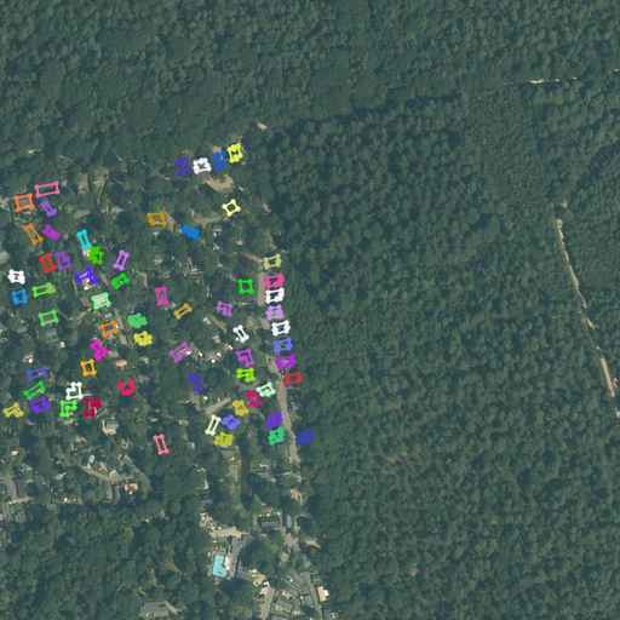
[(283,447),(277,447),(279,452),(277,452),(279,453),(279,457),(285,455),(285,458),(288,457),(287,445),(283,445),(283,447)]
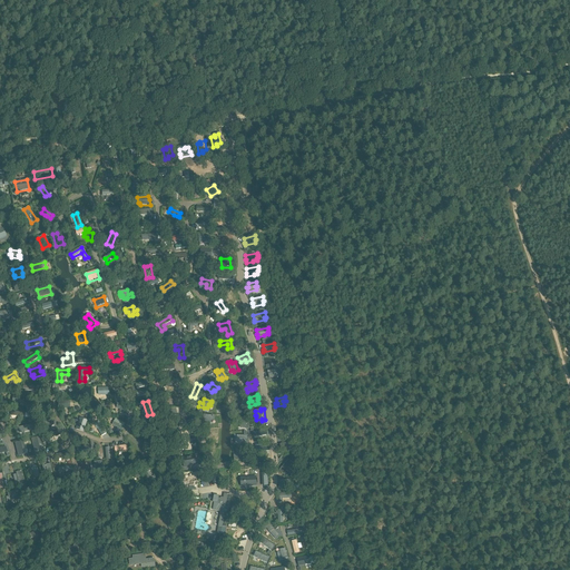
[(245,419),(239,420),(241,423),(239,423),(239,424),(241,424),(241,428),(246,428),(246,429),(249,429),(248,416),(244,416),(245,419)]
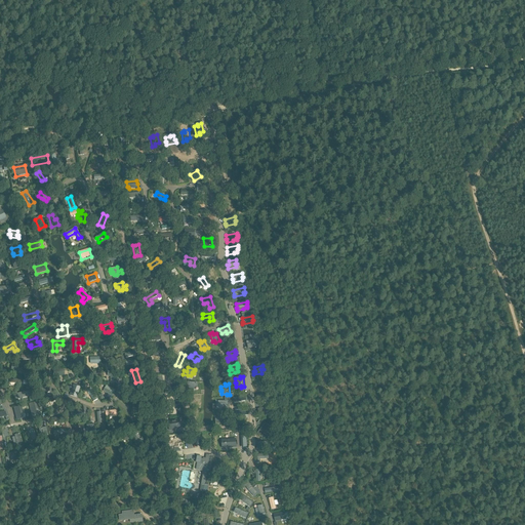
[(46,385),(38,386),(39,391),(40,390),(41,393),(49,392),(49,388),(47,389),(46,385)]
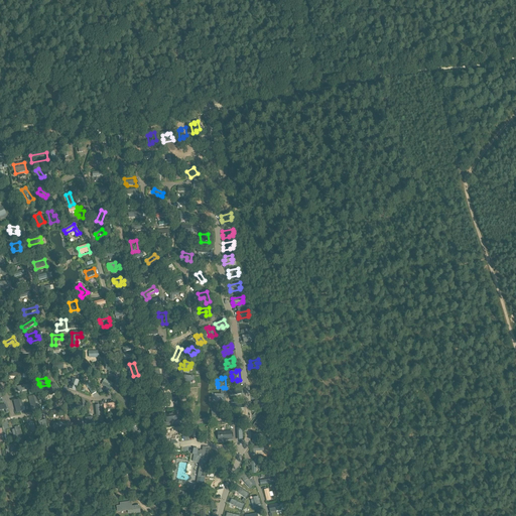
[(76,391),(80,381),(73,378),(70,388),(76,391)]
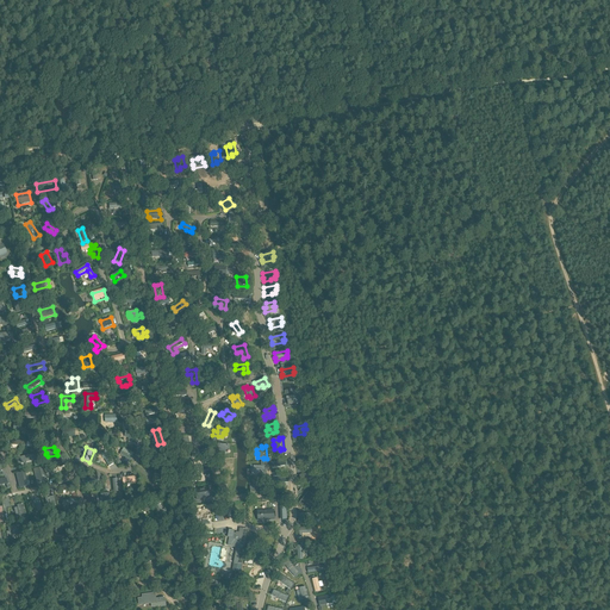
[(124,448),(122,454),(126,458),(124,462),(129,465),(135,454),(124,448)]
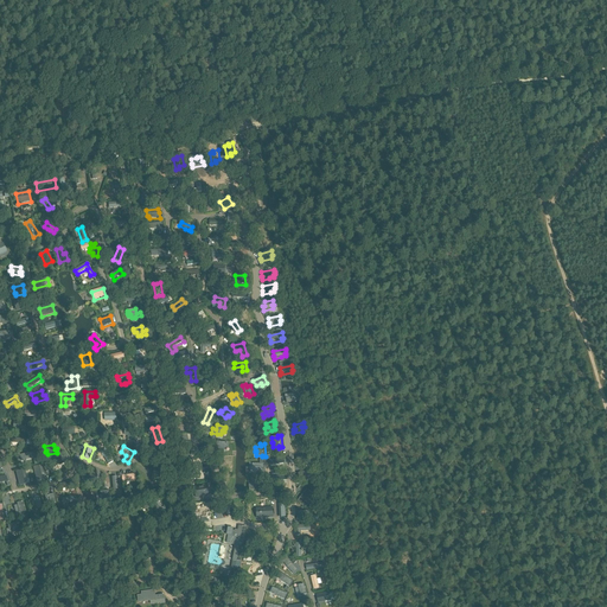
[(149,451),(147,451),(148,458),(152,457),(164,453),(163,447),(149,451)]
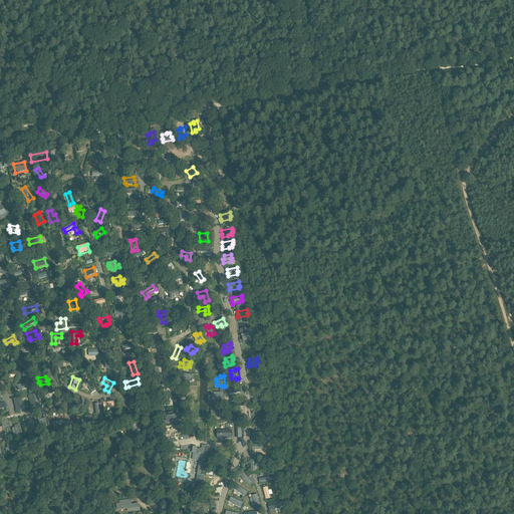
[(89,380),(85,382),(92,394),(96,391),(89,380)]
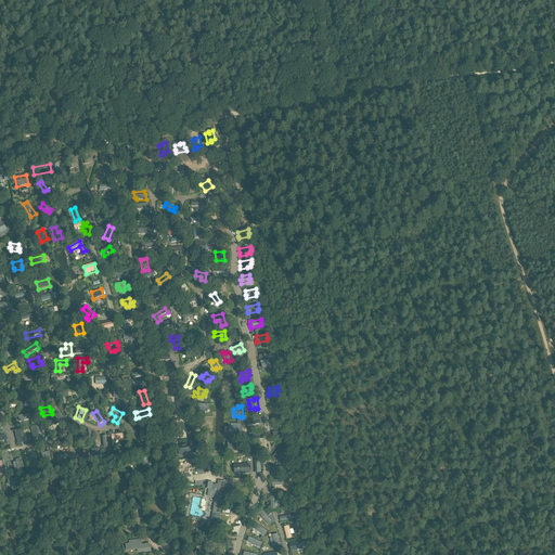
[(284,416),(272,418),(272,422),(272,423),(272,425),(280,424),(283,423),(283,421),(284,420),(284,417),(284,416)]
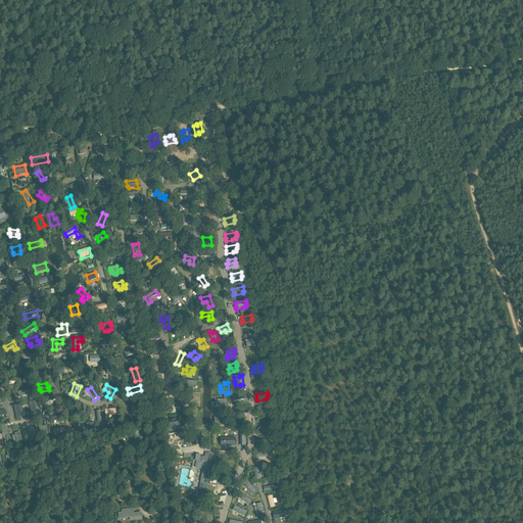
[(54,394),(42,398),(43,403),(56,398),(54,394)]
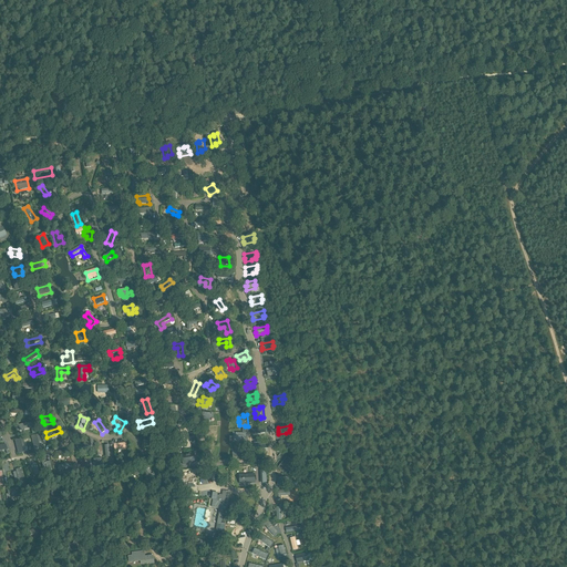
[(39,434),(30,436),(33,451),(39,449),(38,443),(40,443),(39,434)]
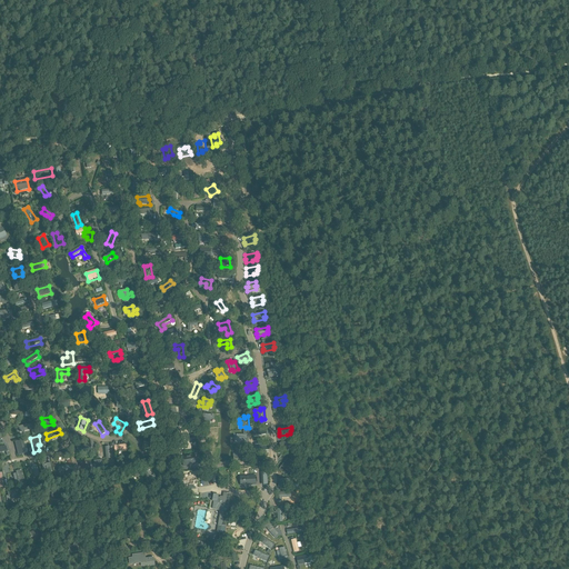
[(22,440),(15,442),(18,456),(23,455),(21,449),(25,448),(22,440)]
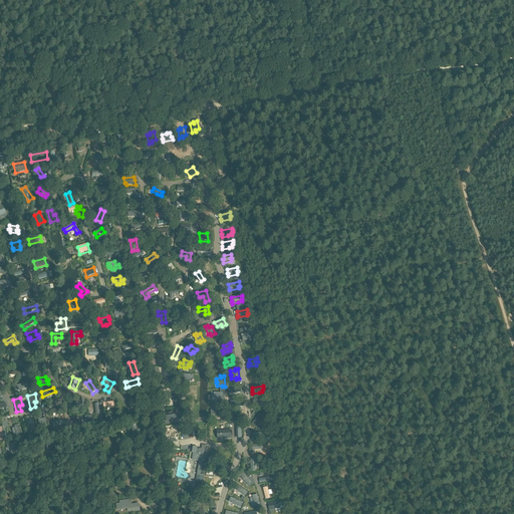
[(129,408),(140,410),(142,401),(131,398),(129,408)]
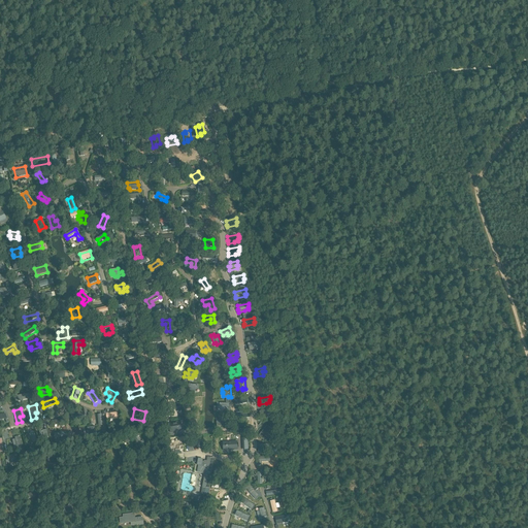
[(260,417),(261,419),(270,417),(270,415),(271,414),(270,410),(260,413),(261,417),(260,417)]
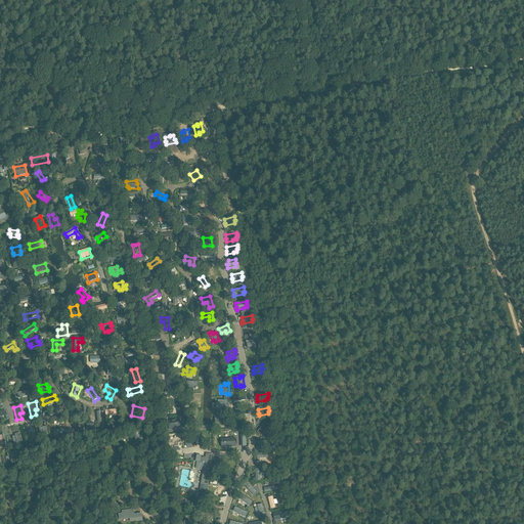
[(168,421),(169,429),(181,427),(180,419),(178,419),(177,418),(176,418),(175,419),(174,420),(168,421)]
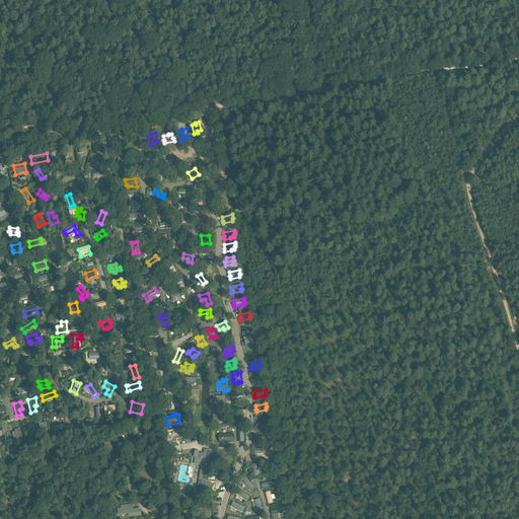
[(254,429),(262,434),(264,431),(261,429),(267,422),(263,419),(254,429)]
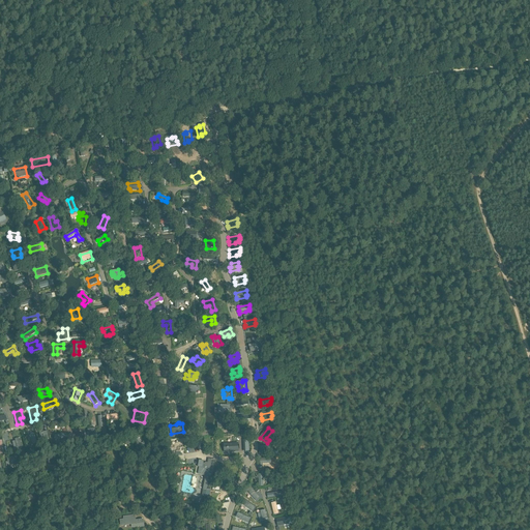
[(95,429),(87,430),(89,437),(96,436),(95,429)]
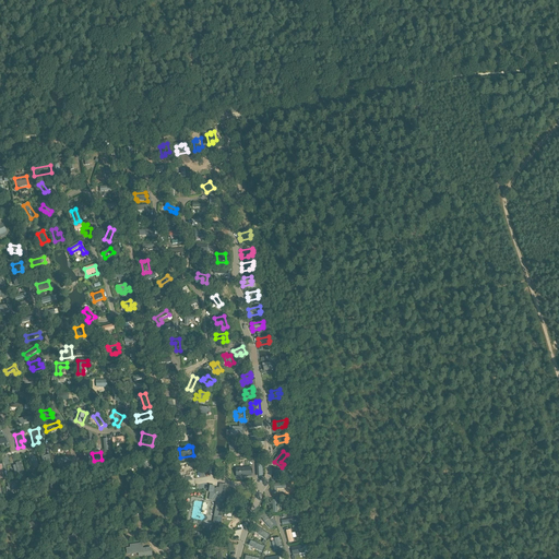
[(84,453),(75,454),(76,462),(85,461),(84,453)]
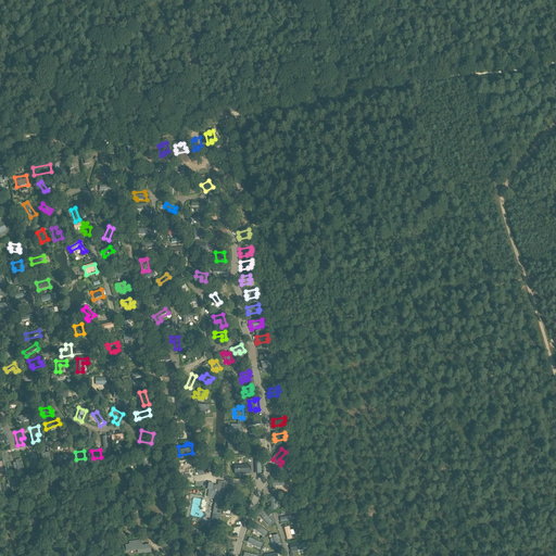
[(45,452),(40,452),(42,462),(46,462),(46,463),(51,462),(49,453),(45,454),(45,452)]
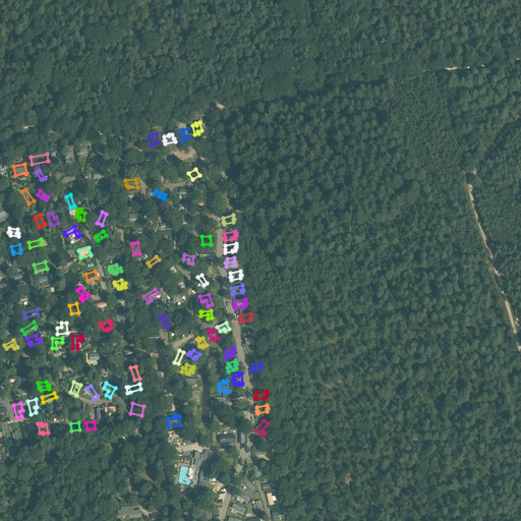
[(14,433),(11,435),(14,444),(17,443),(17,441),(21,440),(19,430),(14,432),(14,433)]
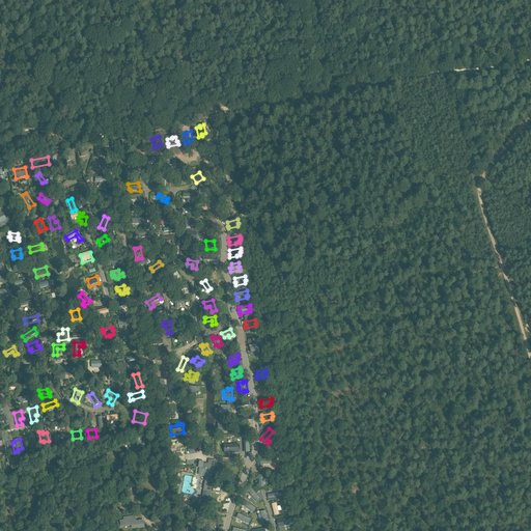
[(239,444),(224,445),(225,453),(239,452),(239,444)]
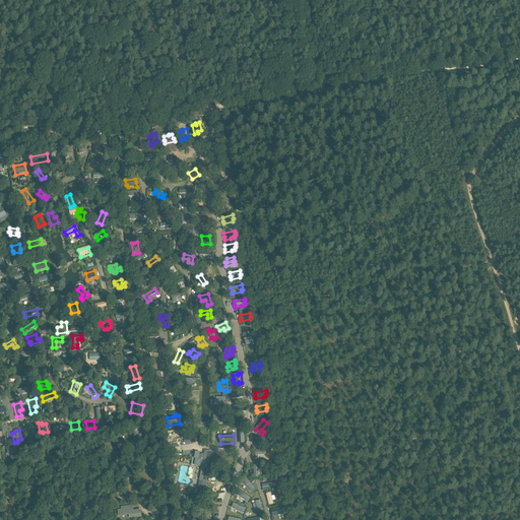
[(5,454),(6,458),(15,456),(14,453),(16,453),(15,448),(6,450),(7,453),(5,454)]
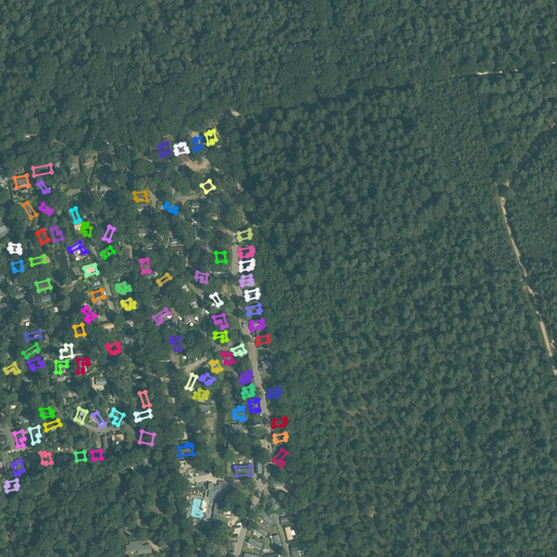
[(215,500),(213,515),(212,521),(220,522),(221,516),(226,483),(219,482),(219,486),(215,485),(215,486),(209,486),(208,491),(209,491),(208,498),(215,500)]
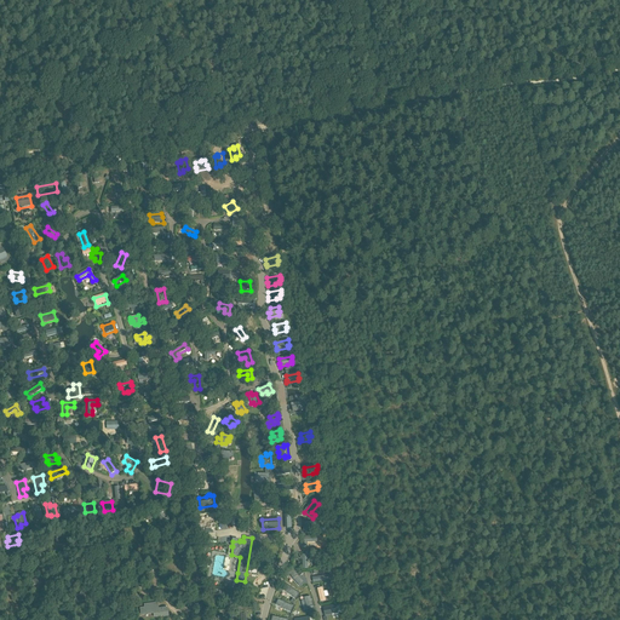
[(300,537),(302,547),(306,546),(306,543),(314,543),(314,537),(300,537)]
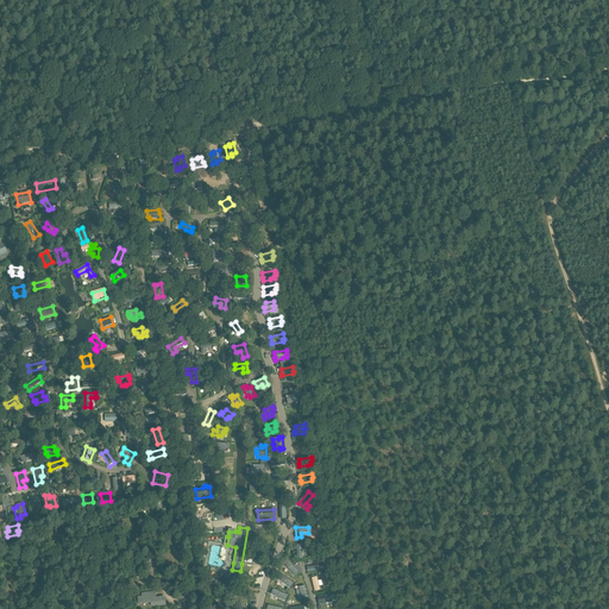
[(132,573),(131,573),(131,578),(144,577),(144,572),(142,572),(140,560),(131,562),(132,573)]
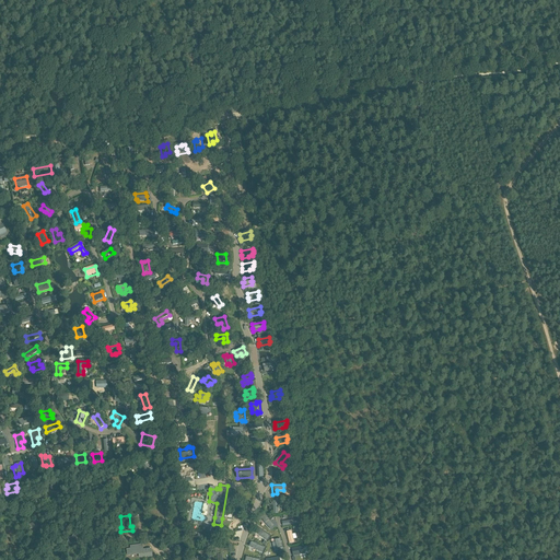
[(265,515),(261,518),(263,520),(264,521),(266,523),(265,523),(270,529),(275,526),(265,515)]
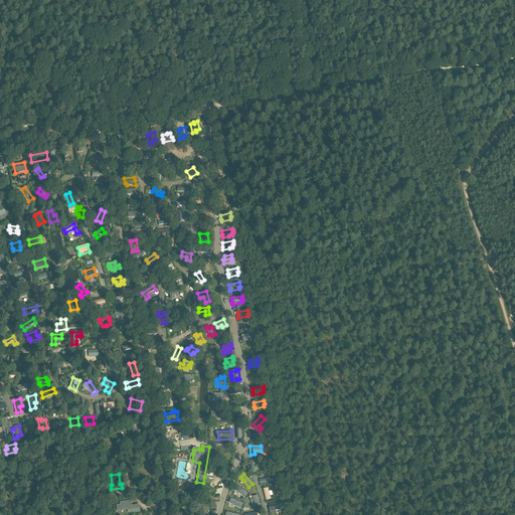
[(237,486),(235,490),(236,490),(236,491),(237,491),(239,493),(245,497),(248,493),(237,486)]
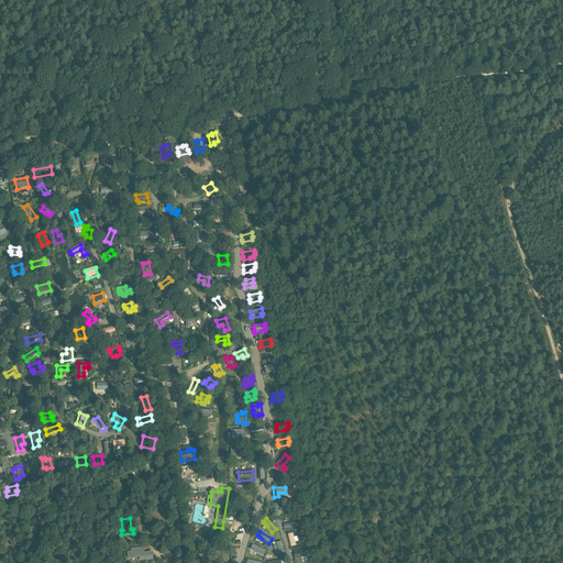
[(73,540),(67,542),(69,547),(77,544),(75,538),(73,539),(73,540)]
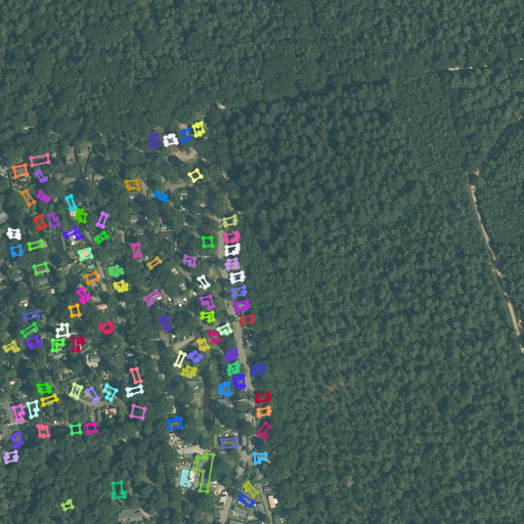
[(258,508),(255,509),(256,512),(257,517),(260,516),(260,513),(263,512),(262,505),(260,505),(260,506),(258,507),(258,508)]
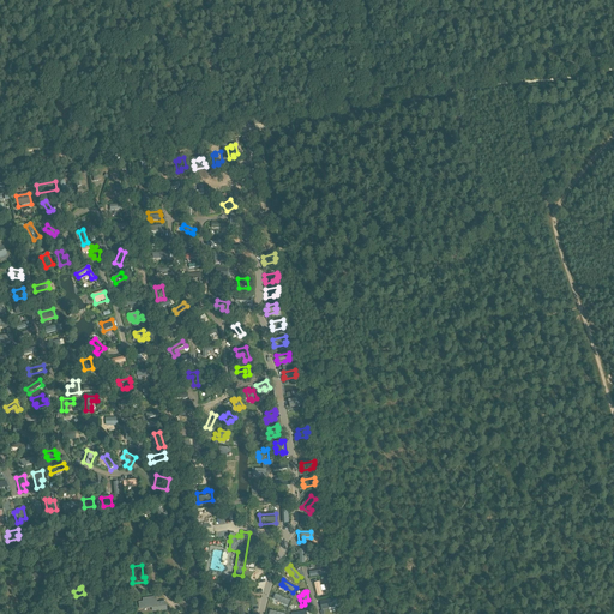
[(276,595),(275,600),(276,600),(277,601),(281,602),(280,602),(288,606),(290,601),(276,595)]
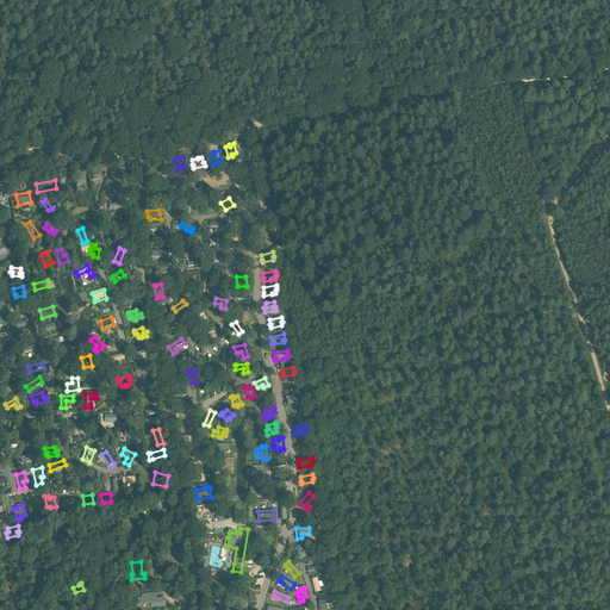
[(142,598),(137,599),(138,607),(150,604),(151,608),(161,607),(161,608),(166,607),(165,598),(155,599),(155,593),(142,596),(142,598)]
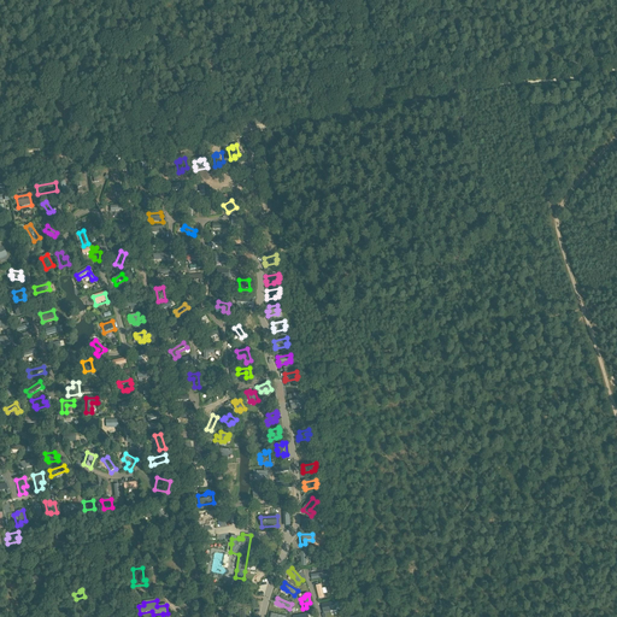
[(334,604),(322,606),(323,613),(336,611),(334,604)]
